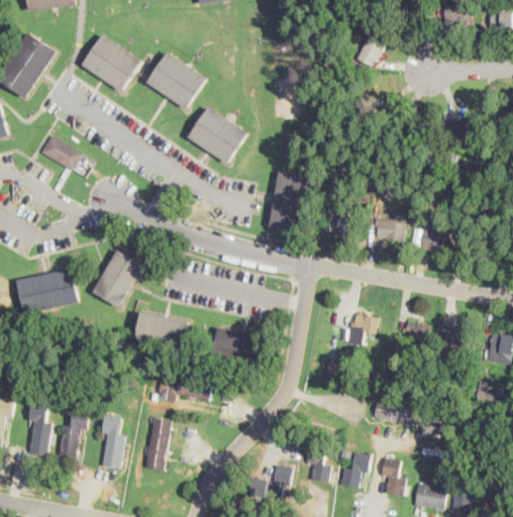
[(74,0),(75,4),(27,10),(25,0),(74,0)]
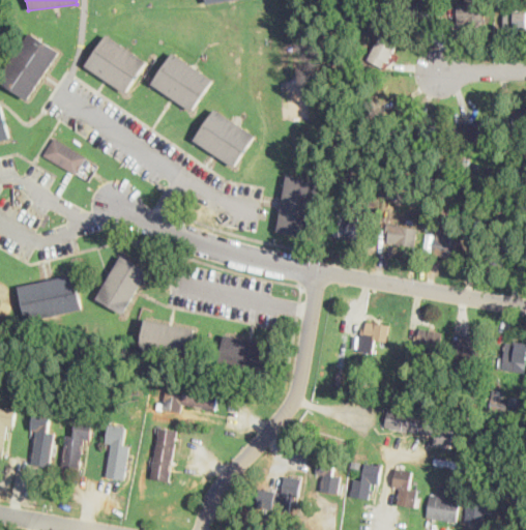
[(425,0),(433,16),(409,26),(402,9),(420,0),(425,0)]
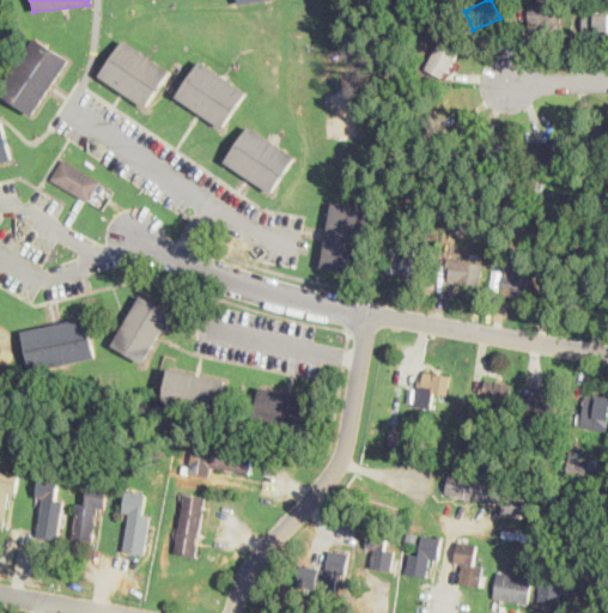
[(557,0),(555,25),(547,25),(547,29),(527,28),(529,1),(535,1),(535,0),(557,0)]
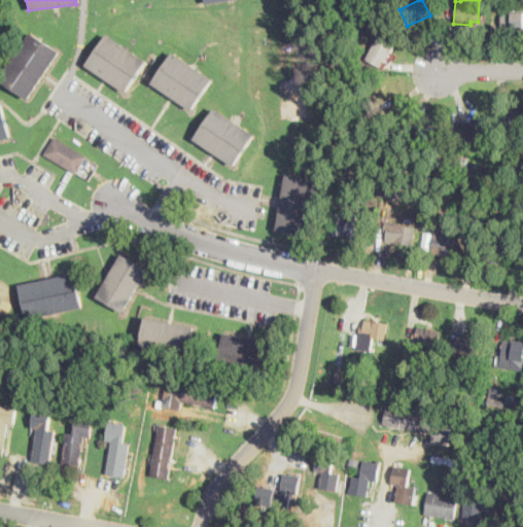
[(522,12),(522,32),(507,32),(507,29),(498,29),(498,20),(498,12),(506,12),(506,6),(511,6),(511,12),(522,12)]
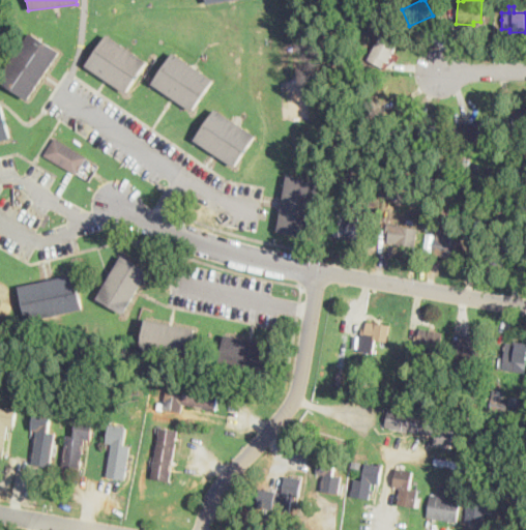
[(385,60),(384,62),(381,61),(378,67),(364,59),(383,29),(399,38),(385,60)]
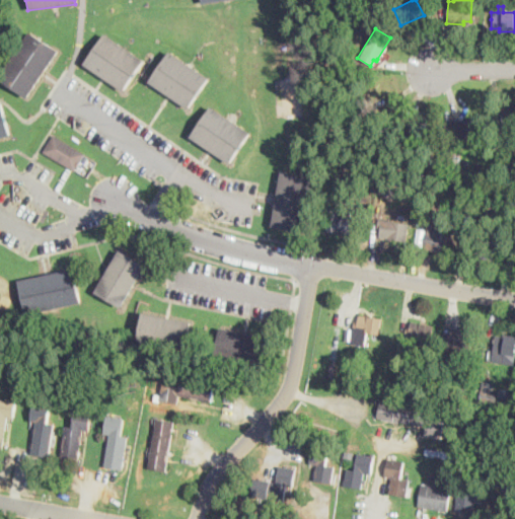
[(40,75),(24,98),(0,81),(0,72),(27,31),(56,51),(40,75)]
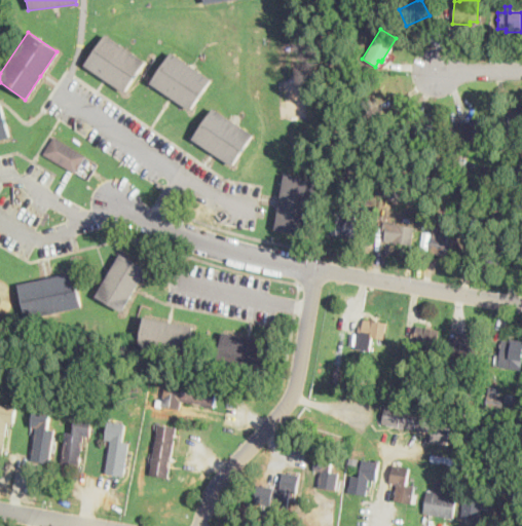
[(143,62),(122,92),(82,65),(104,34),(143,62)]
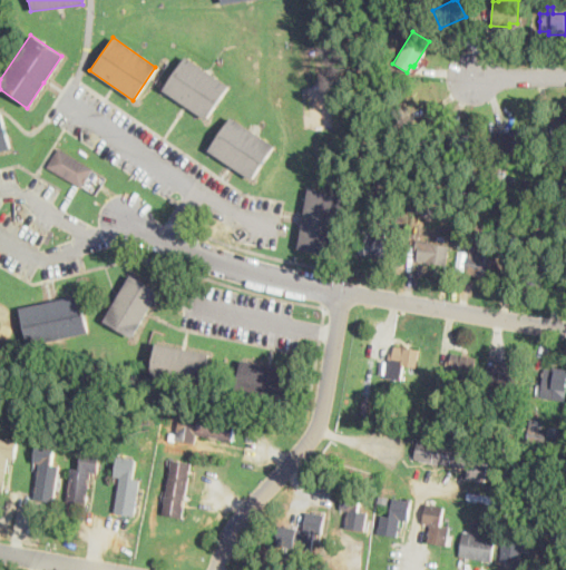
[(227,86),(204,119),(162,89),(184,57),(227,86)]
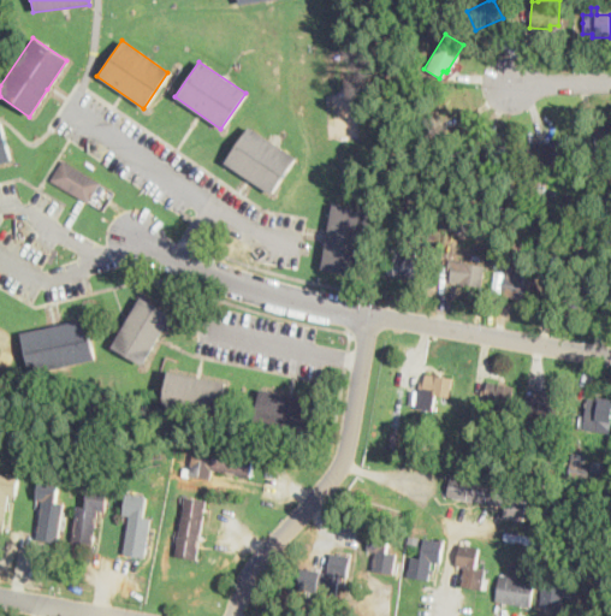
[(457,122),(439,130),(427,105),(444,95),(457,122)]
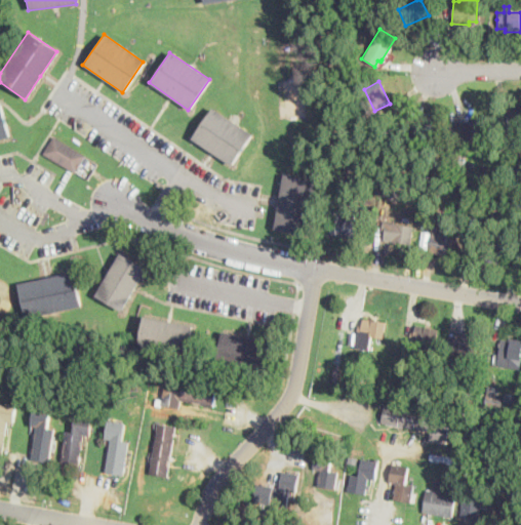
[(250,134),(230,165),(191,138),(210,108),(250,134)]
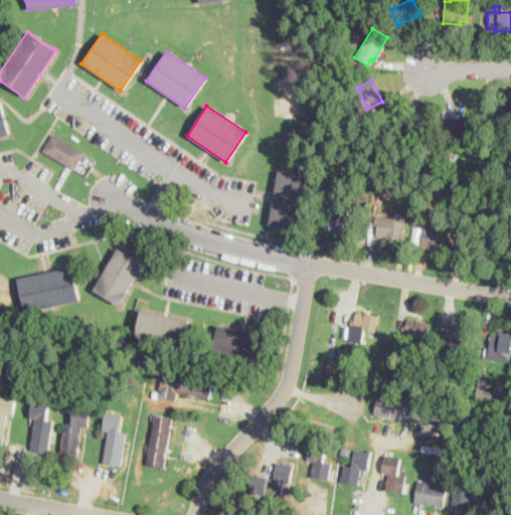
[(477,134),(447,140),(445,130),(448,130),(446,121),(474,116),(477,134)]
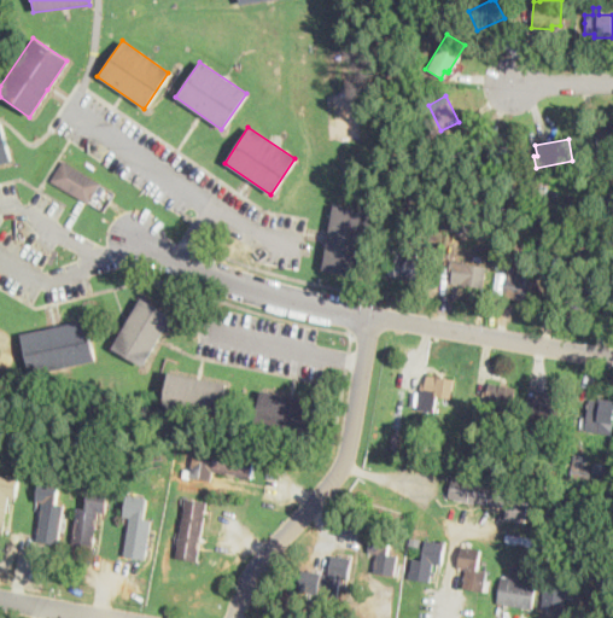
[(98,184),(85,204),(48,181),(48,180),(60,161),(98,184)]
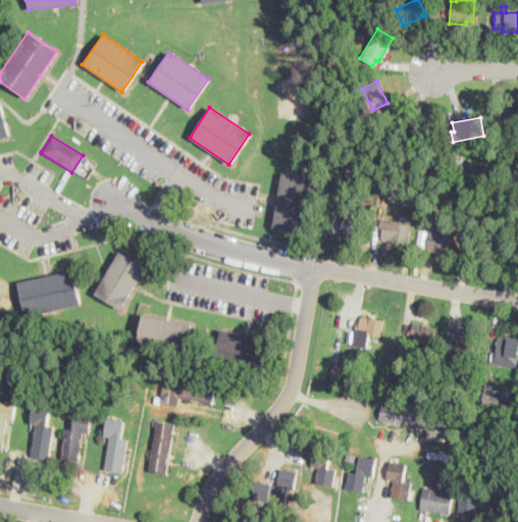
[(481,145),(472,147),(471,139),(480,138),(481,145)]
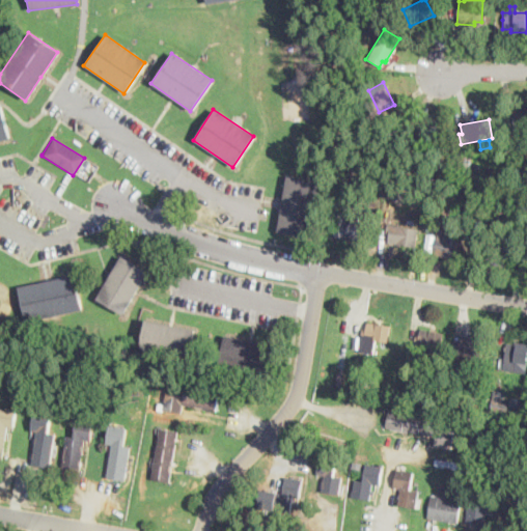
[(467,161),(466,173),(460,173),(459,177),(454,177),(454,160),(467,161)]
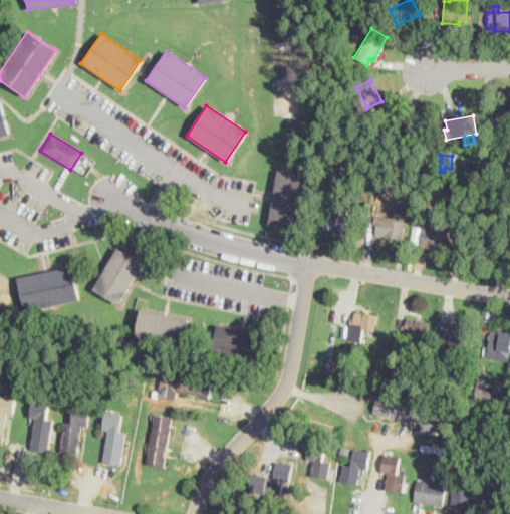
[(310,177),(300,230),(266,224),(276,171),(310,177)]
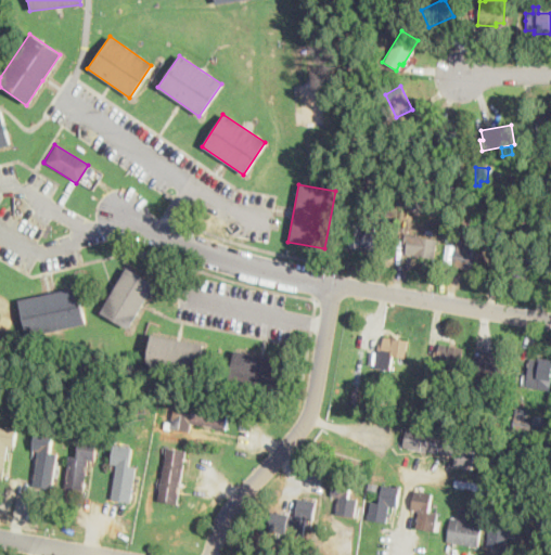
[(388,226),(385,253),(347,248),(350,227),(357,228),(358,221),(388,226)]
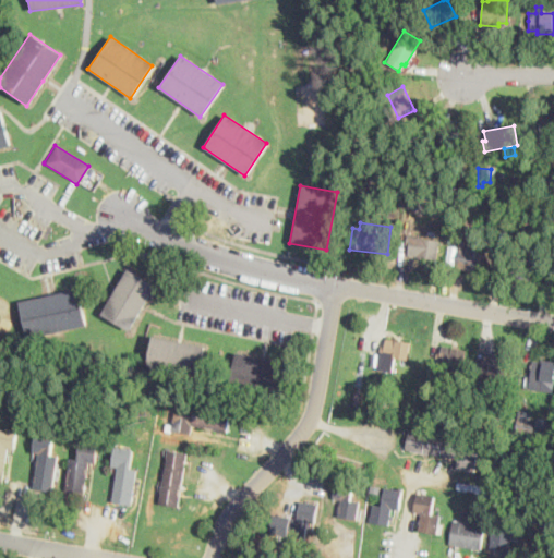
[(435,239),(432,258),(405,255),(406,245),(404,245),(405,235),(435,239)]
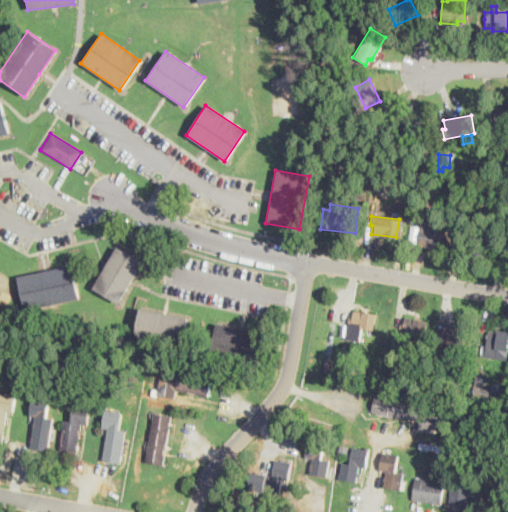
[(445,220),(441,248),(434,248),(434,249),(415,247),(418,227),(426,228),(427,218),(445,220)]
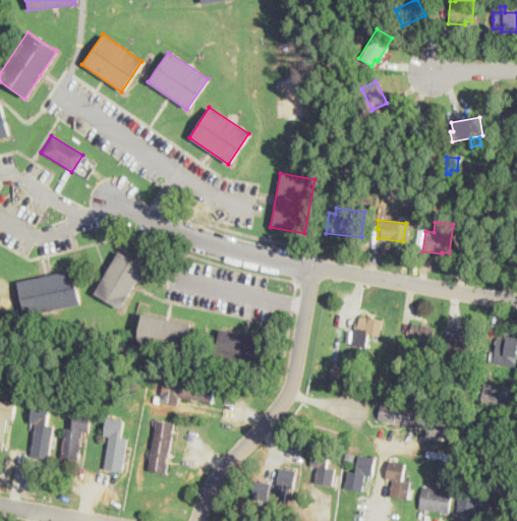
[(422,246),(414,245),(415,229),(424,230),(422,246)]
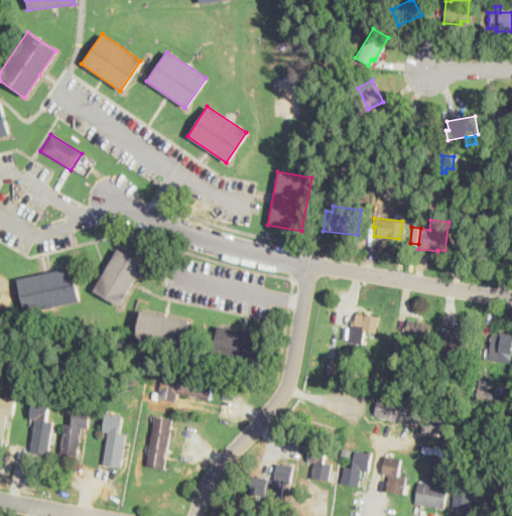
[(129,285),(117,305),(93,291),(116,249),(141,263),(129,285)]
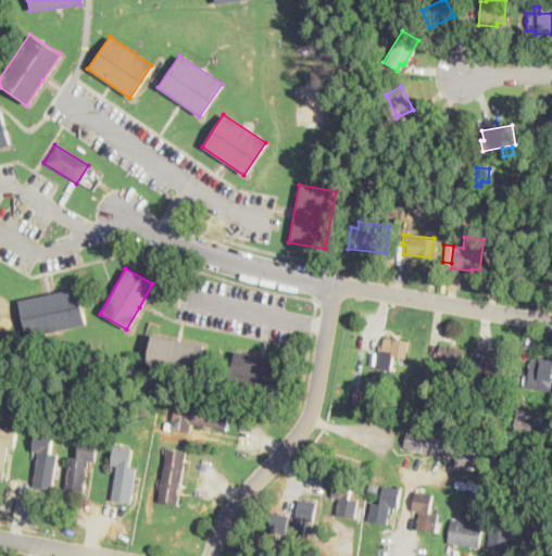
[(84,324),(25,337),(17,301),(76,288),(84,324)]
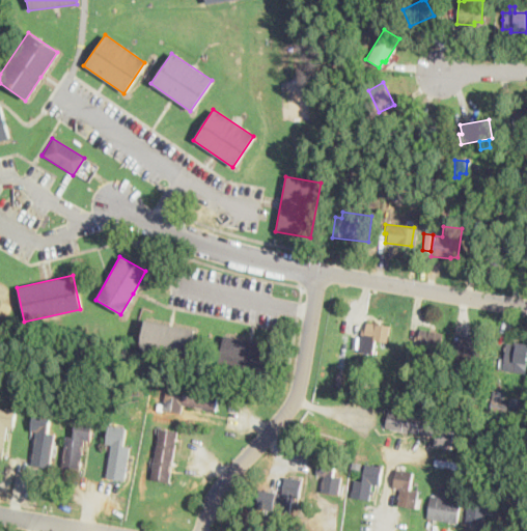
[(192,329),(187,359),(138,350),(143,319),(192,329)]
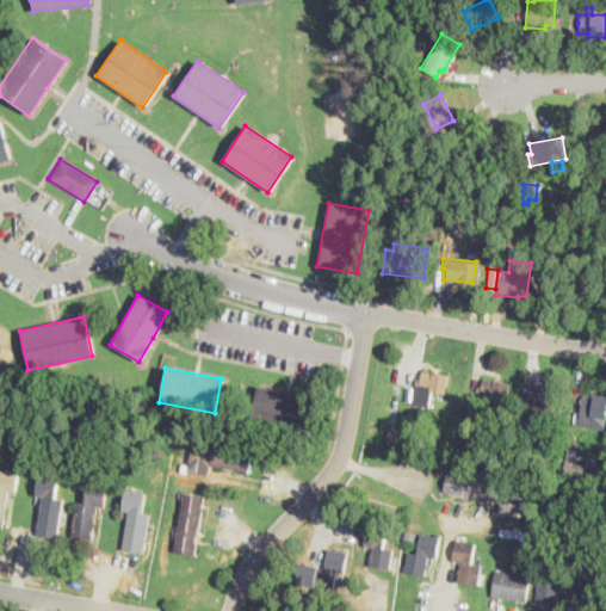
[(447,376),(444,395),(428,393),(426,406),(409,403),(414,378),(418,380),(420,370),(447,376)]
